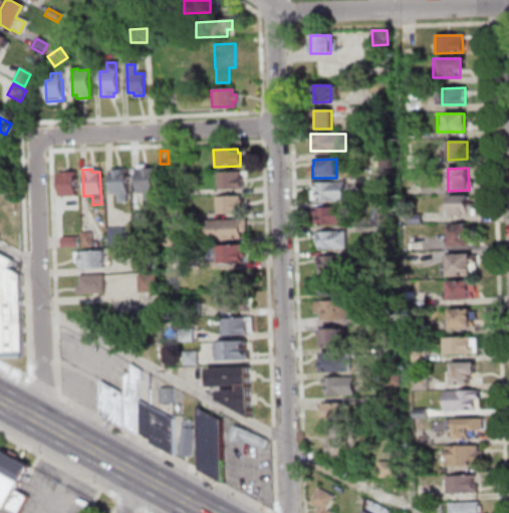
[(143,207),(143,194),(136,194),(135,171),(152,170),(154,206),(143,207)]
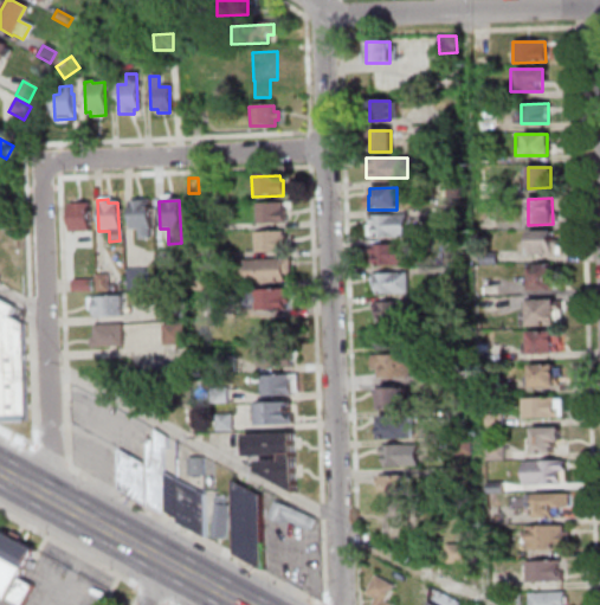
[(149,229),(147,229),(147,239),(139,239),(137,230),(130,230),(129,203),(148,201),(149,229)]
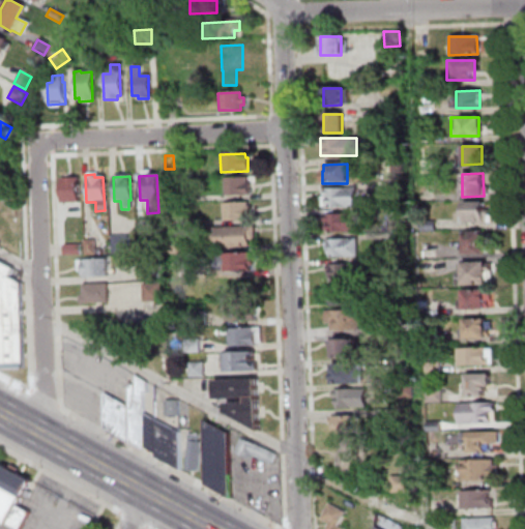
[(77,177),(77,202),(60,203),(59,178),(77,177)]
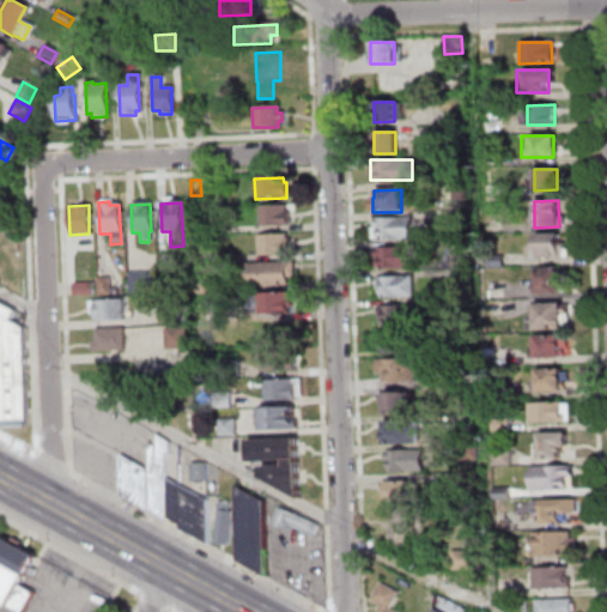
[(287,213),(287,226),(260,228),(259,207),(284,206),(284,213),(287,213)]
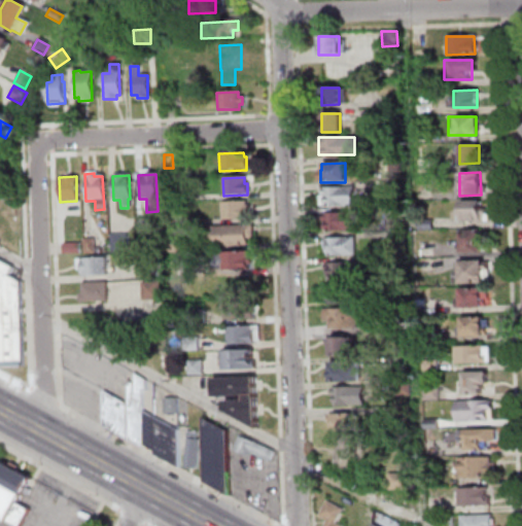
[(352,187),(316,187),(316,206),(352,206),(352,187)]
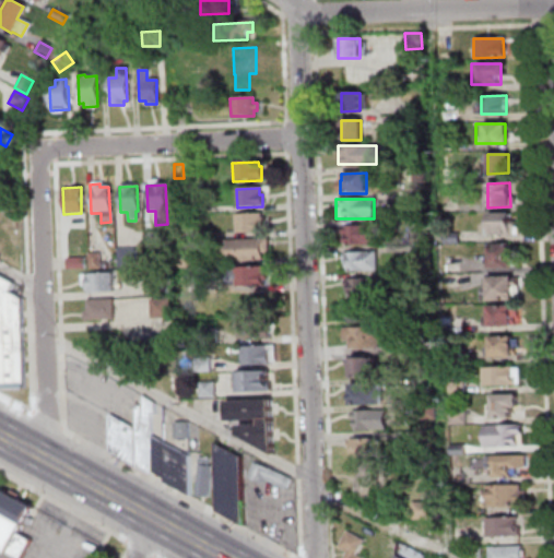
[(488,213),(510,213),(511,235),(490,236),(488,213)]
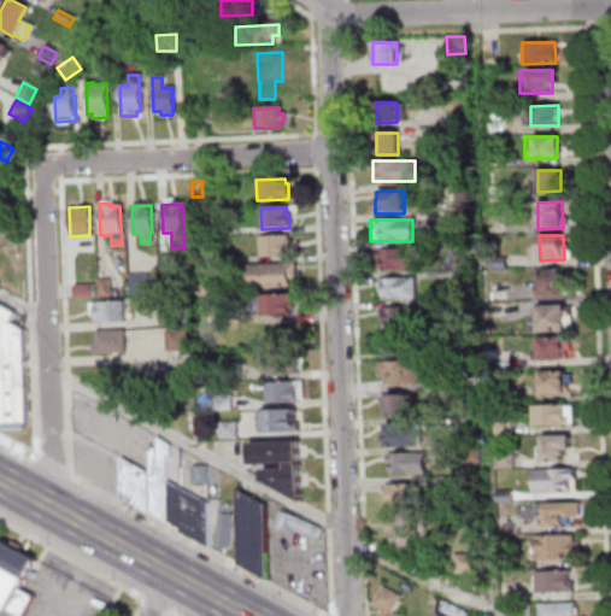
[(259,257),(258,238),(286,236),(286,241),(289,241),(291,256),(259,257)]
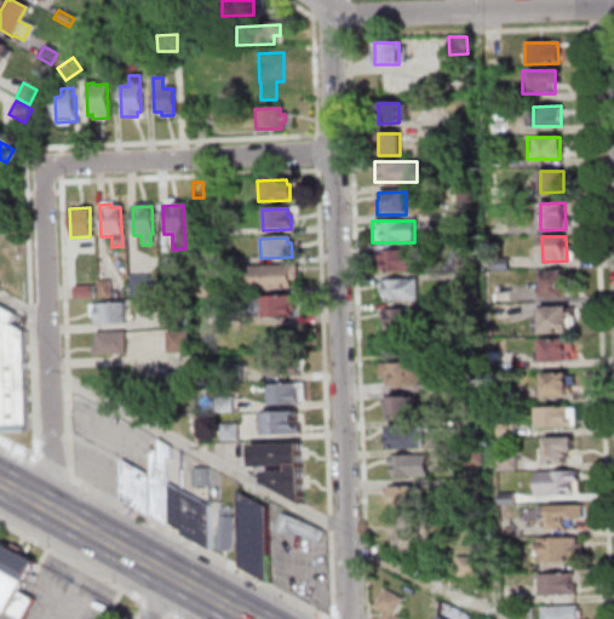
[(377,250),(377,270),(414,270),(414,250),(377,250)]
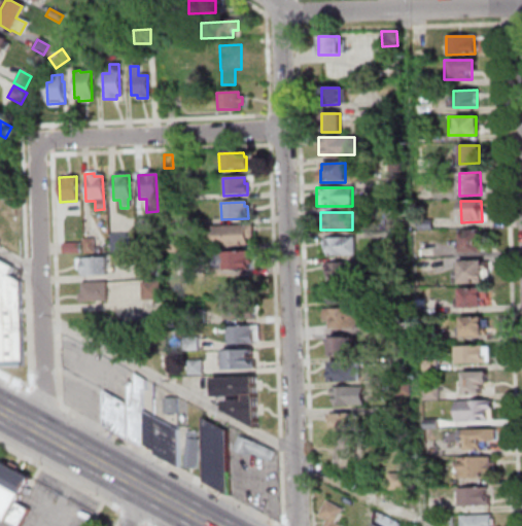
[(136,234),(135,219),(148,219),(149,233),(136,234)]
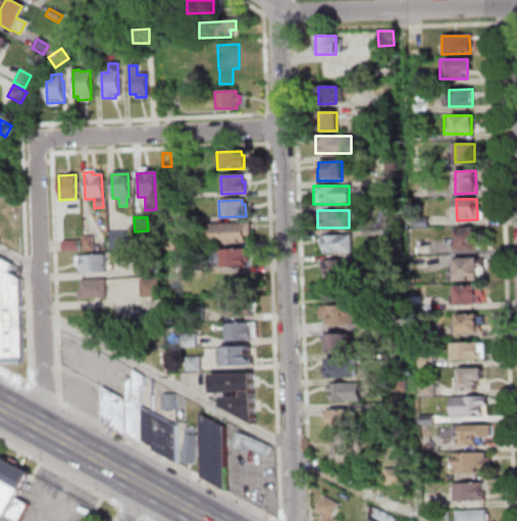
[(244,223),(245,243),(210,244),(209,224),(244,223)]
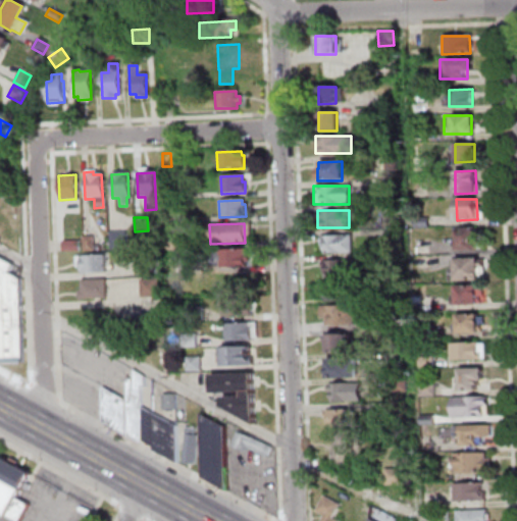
[(473,227),(453,227),(453,249),(473,249),(473,227)]
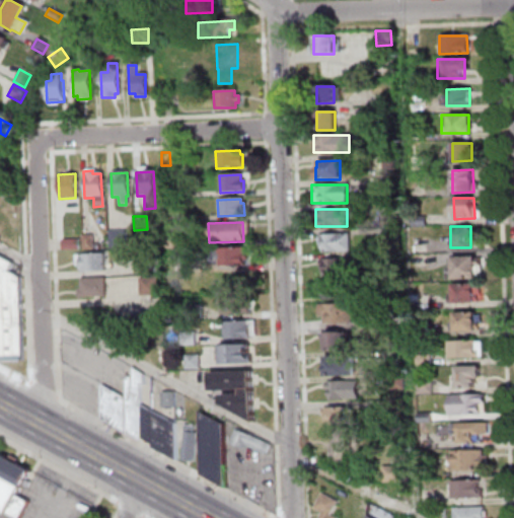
[(123,231),(124,247),(108,247),(107,232),(123,231)]
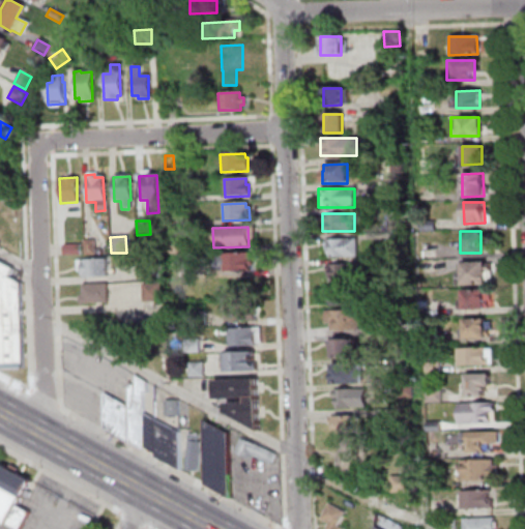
[(179,254),(167,254),(166,239),(179,238),(179,254)]
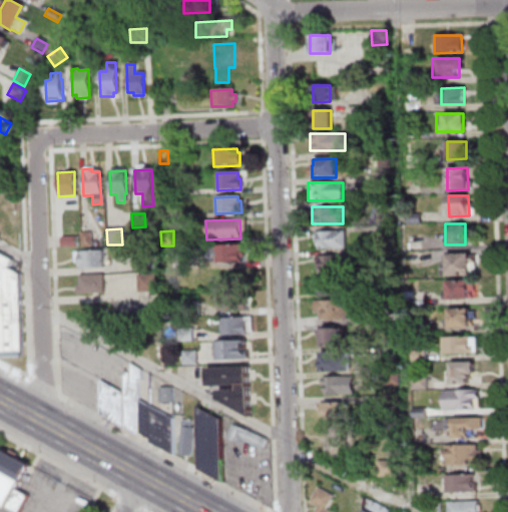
[(343,247),(343,231),(313,231),(313,247),(343,247)]
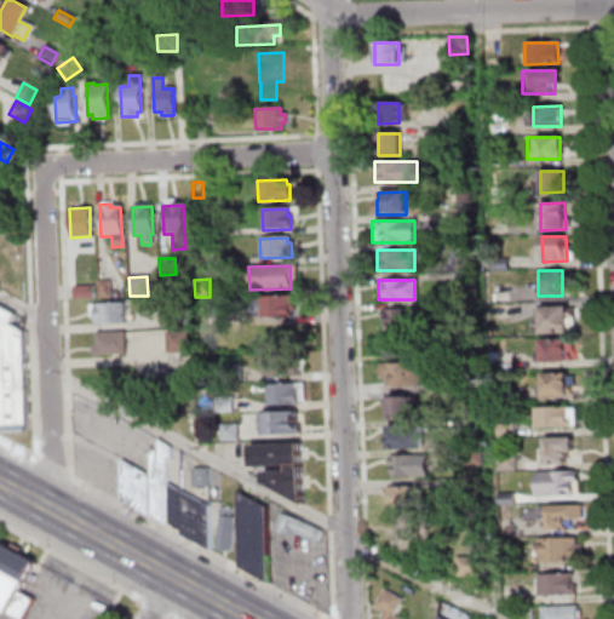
[(108,298),(97,298),(97,282),(107,282),(108,298)]
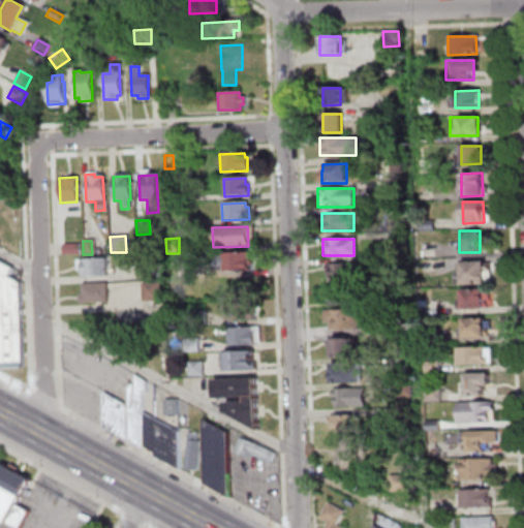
[(76,245),(78,255),(60,255),(60,245),(76,245)]
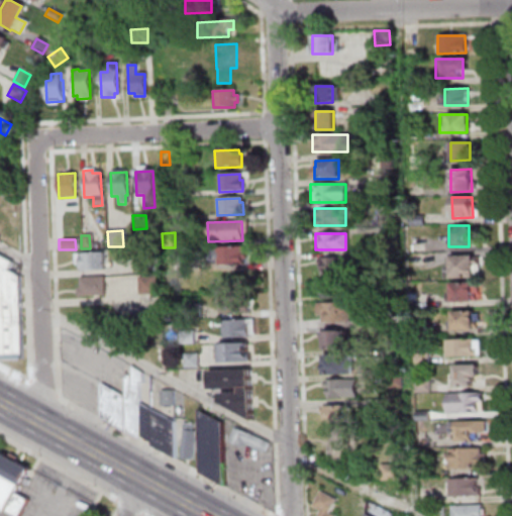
[(242,265),(217,266),(216,247),(241,246),(242,265)]
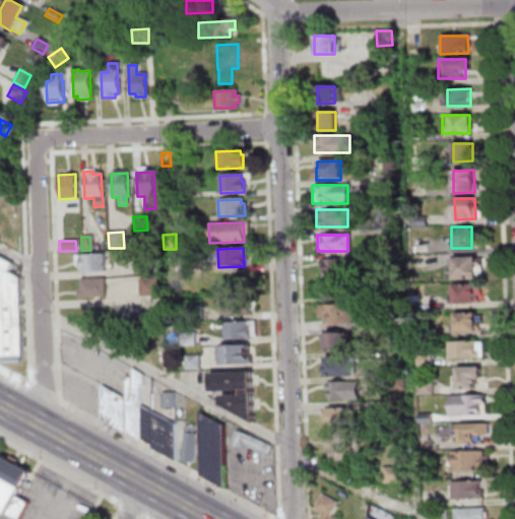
[(74,266),(73,255),(103,254),(104,271),(80,271),(79,266),(74,266)]
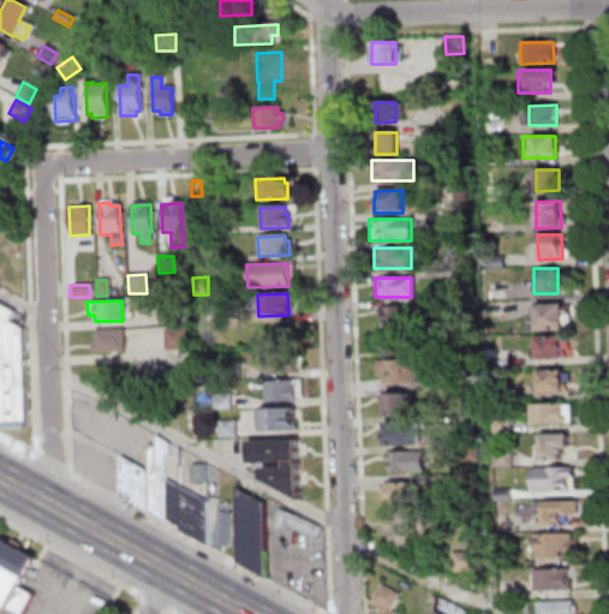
[(0,422),(22,422),(18,327),(6,321),(11,311),(0,305),(0,422)]
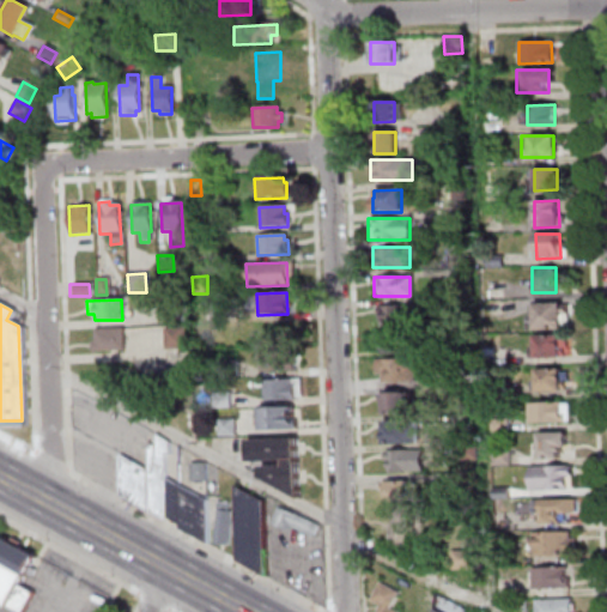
[(562,304),(563,329),(535,331),(534,304),(562,304)]
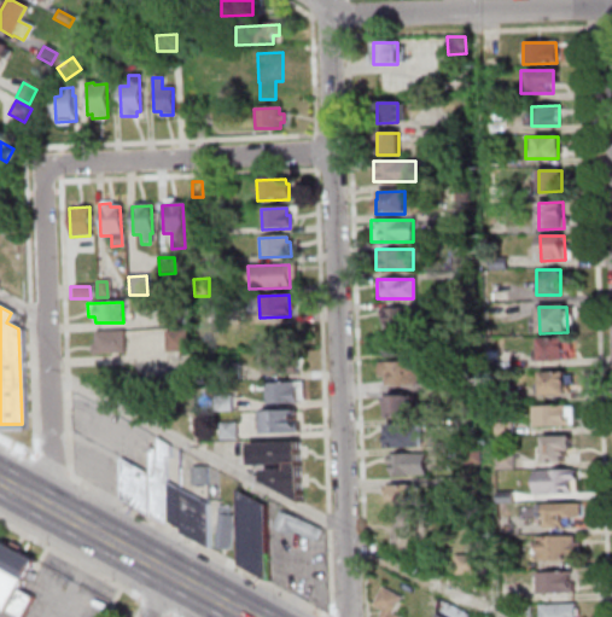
[(169,326),(169,309),(187,308),(188,325),(169,326)]
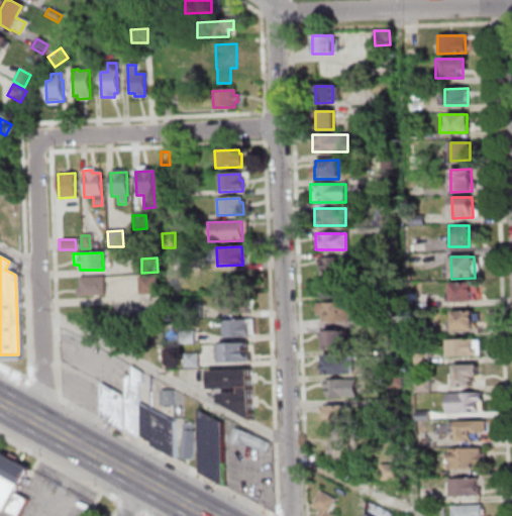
[(338,258),(316,258),(316,276),(338,276),(338,258)]
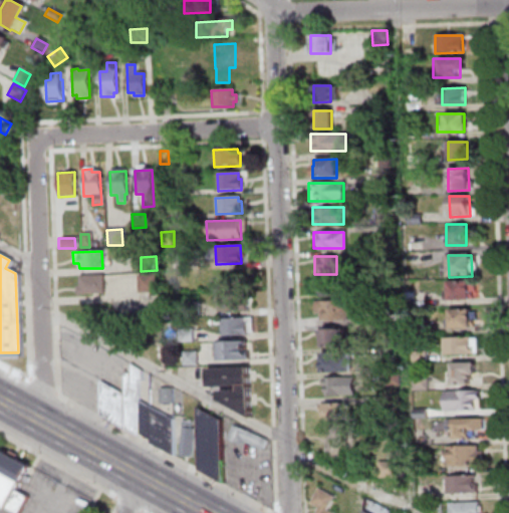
[(138,293),(137,275),(155,274),(156,292),(138,293)]
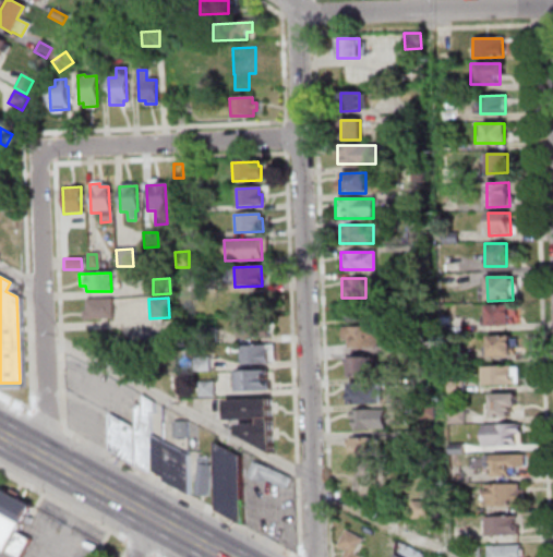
[(82,311),(85,311),(85,300),(110,299),(111,318),(82,319),(82,311)]
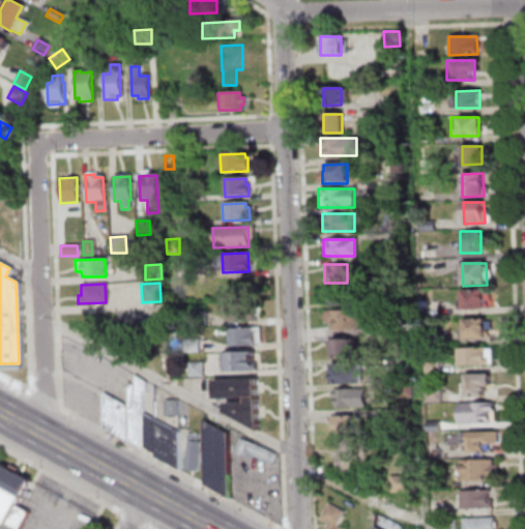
[(462,291),(484,290),(485,310),(463,311),(462,291)]
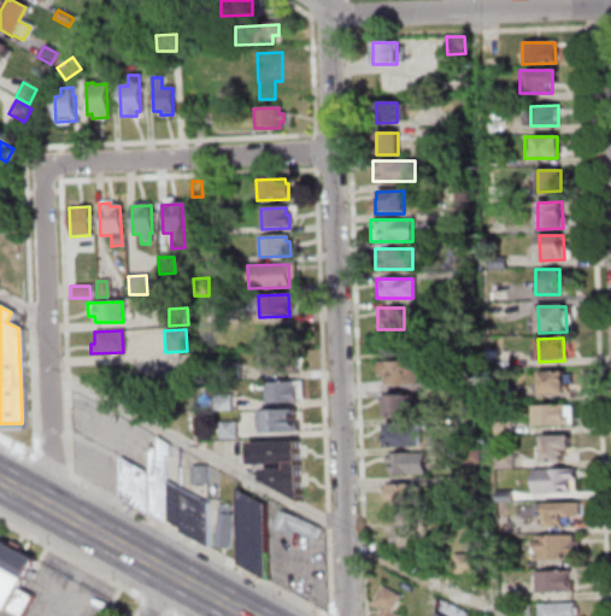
[(297,373),(264,374),(263,355),(292,353),(292,358),(295,358),(297,373)]
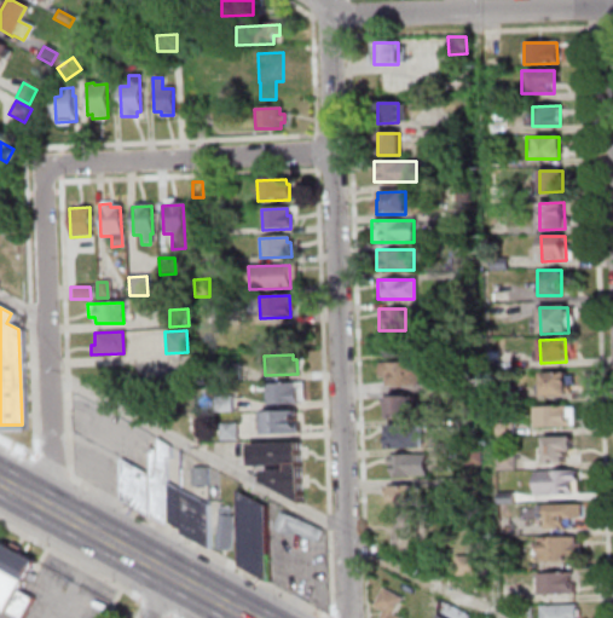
[(379,364),(417,362),(418,386),(386,387),(385,377),(380,377),(379,364)]
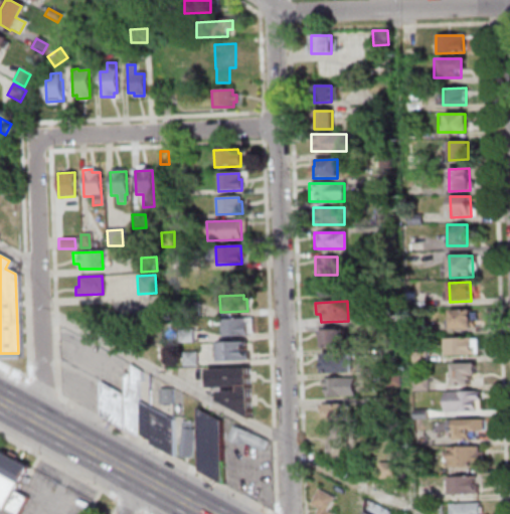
[(198,302),(198,317),(184,318),(183,303),(198,302)]
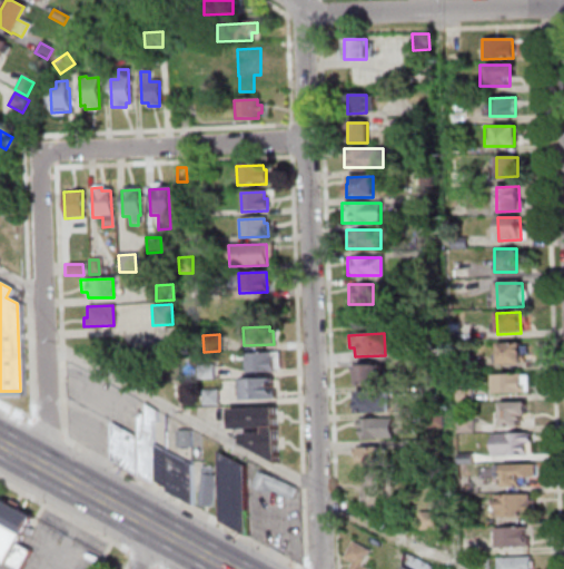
[(442,356),(425,357),(425,342),(441,341),(442,356)]
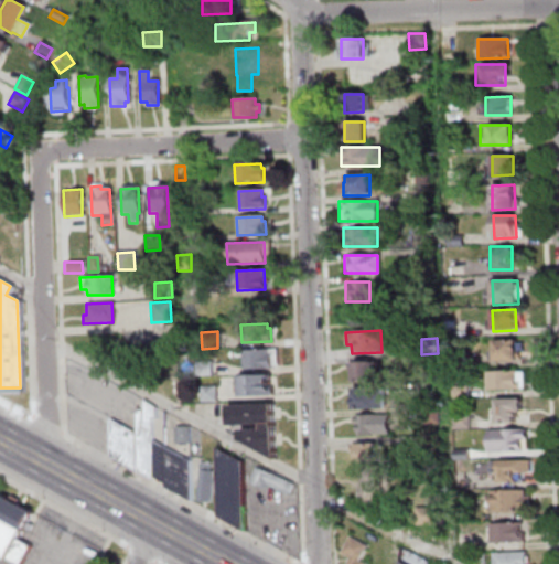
[(516,340),(517,361),(494,361),(494,340),(516,340)]
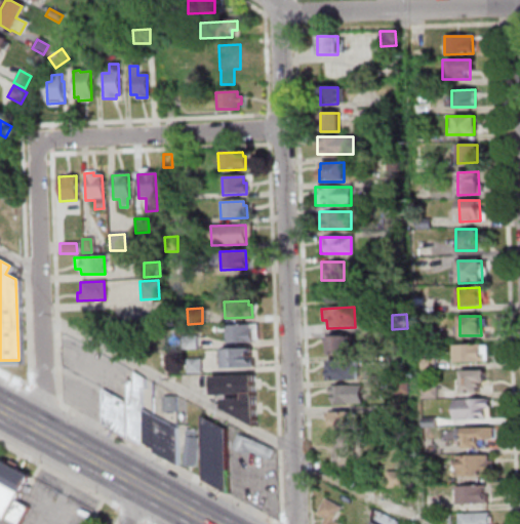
[(161,321),(162,334),(129,335),(128,322),(161,321)]
